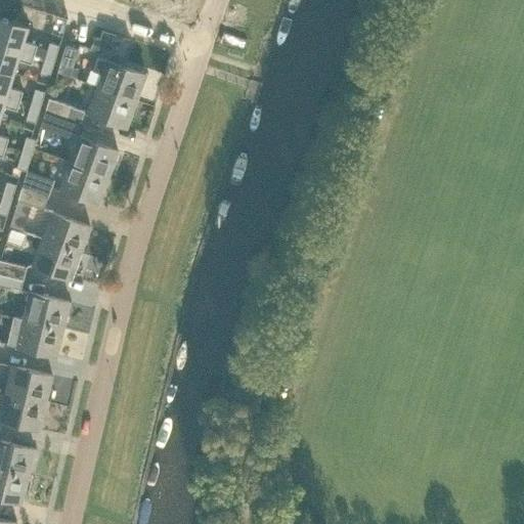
[(0,16),(0,43),(35,54),(37,45),(24,41),(28,26),(0,16)]
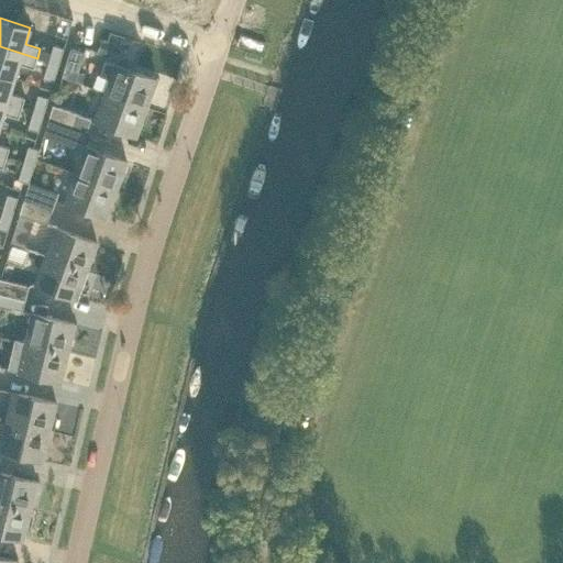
[(108,58),(112,43),(101,40),(97,54),(108,58)]
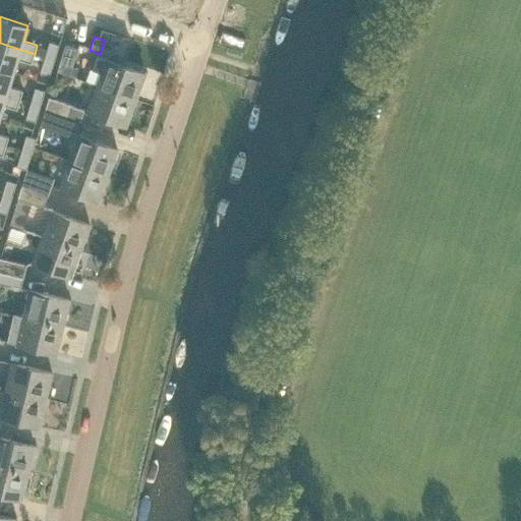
[(45,57),(54,60),(59,45),(49,42),(45,57)]
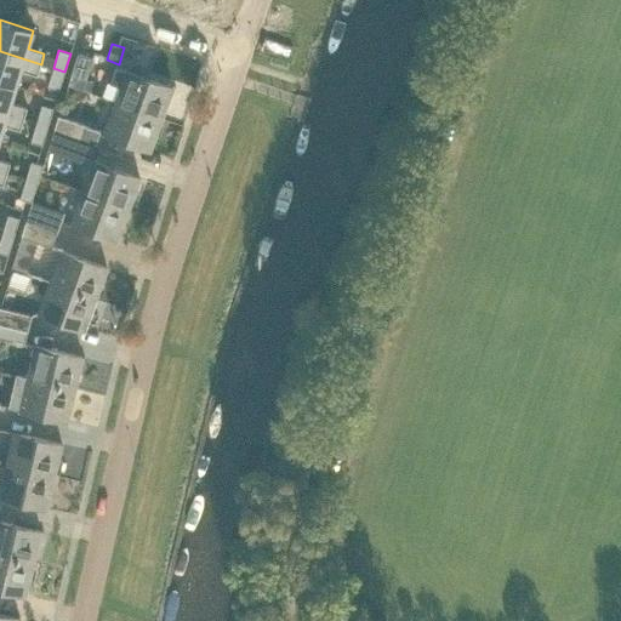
[(0,81),(16,86),(21,70),(38,75),(41,64),(0,51),(0,81)]
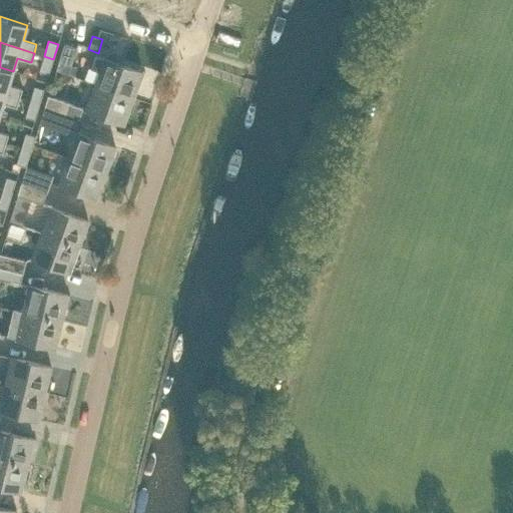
[(64,44),(56,69),(68,74),(76,48),(64,44)]
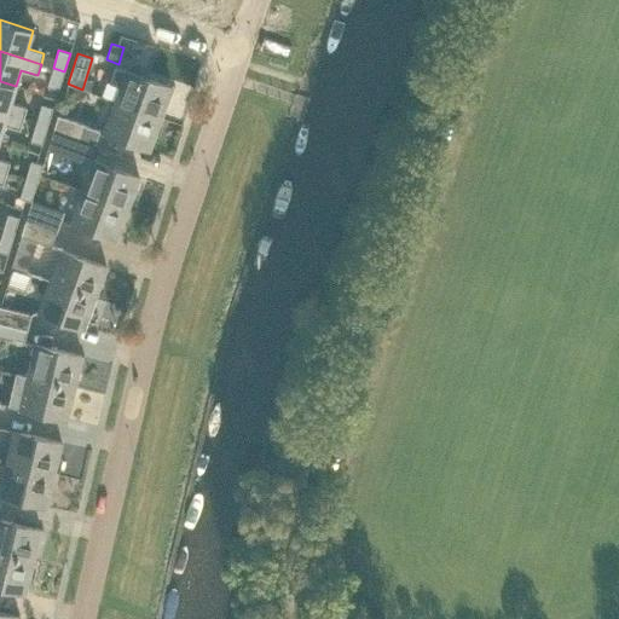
[(115,103),(160,120),(172,87),(115,67),(109,82),(121,87),(115,103)]
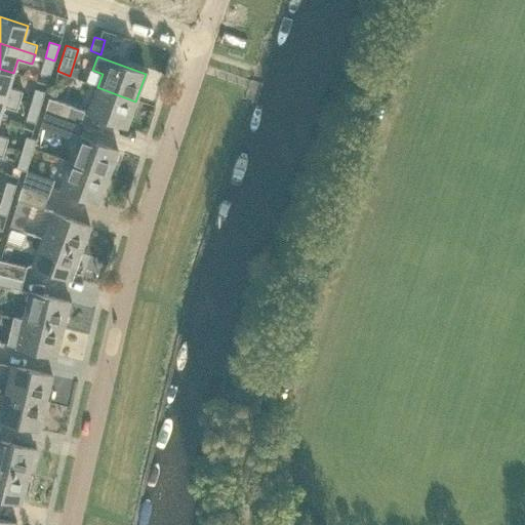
[(45,57),(40,74),(49,77),(54,61),(45,57)]
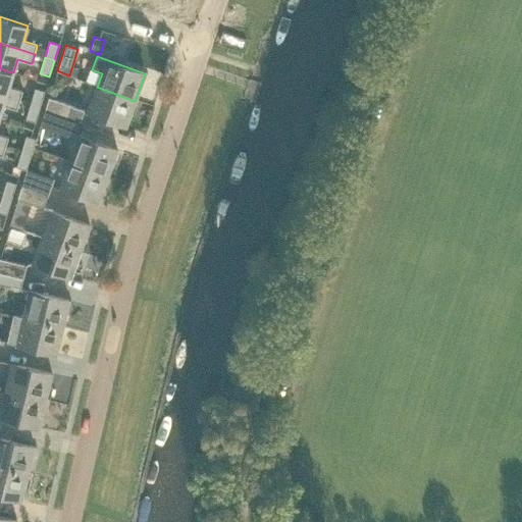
[(13,72),(0,68),(0,94),(19,100),(22,91),(9,87),(13,72)]
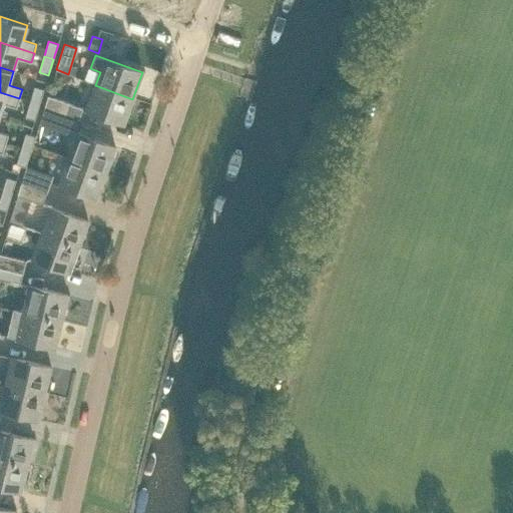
[(77,88),(80,80),(71,76),(68,84),(77,88)]
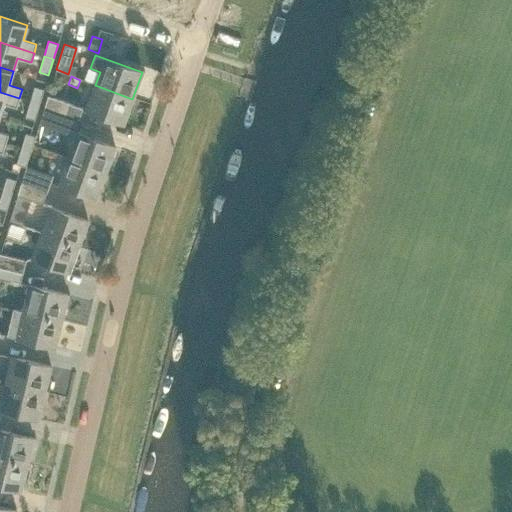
[(132,99),(95,85),(86,110),(123,123),(128,111),(131,111),(134,102),(132,100),(132,99)]
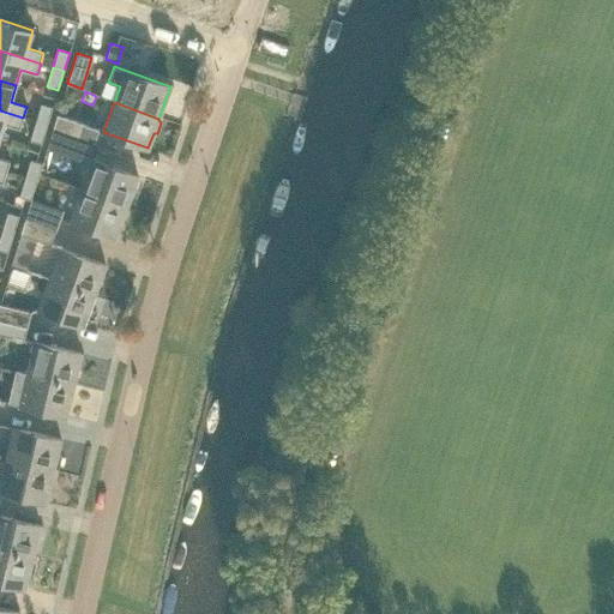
[(47,125),(53,107),(41,103),(36,121),(47,125)]
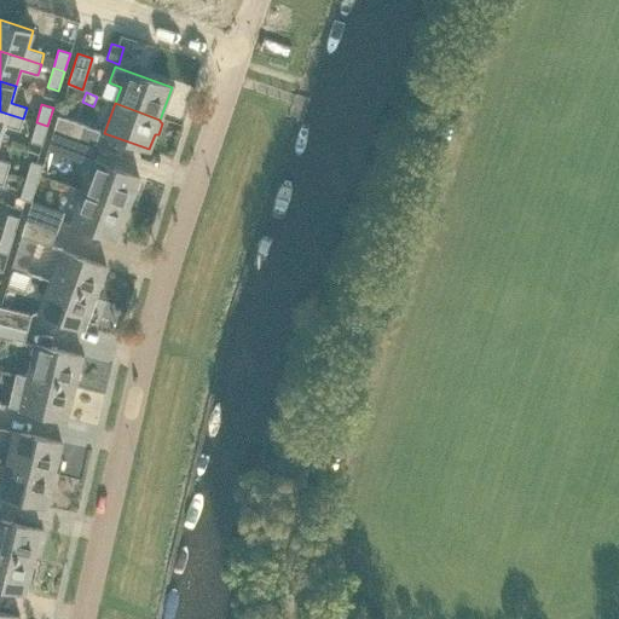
[(0,137),(4,126),(21,131),(23,119),(0,111),(0,137)]
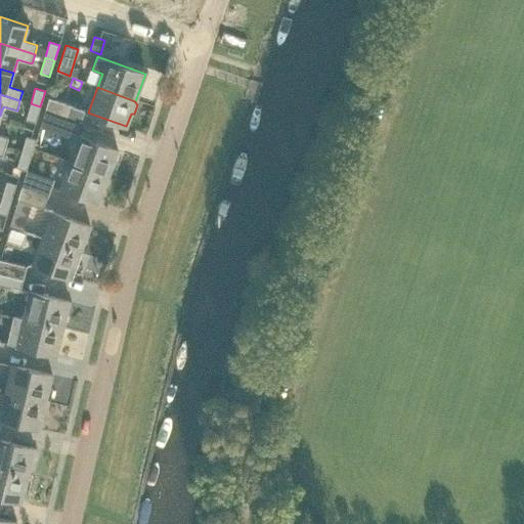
[(49,97),(45,111),(68,119),(68,118),(80,123),(84,111),(49,97)]
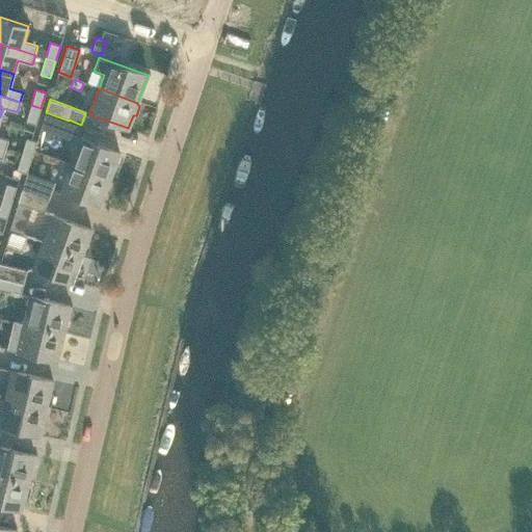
[(35,124),(41,108),(31,105),(26,121),(35,124)]
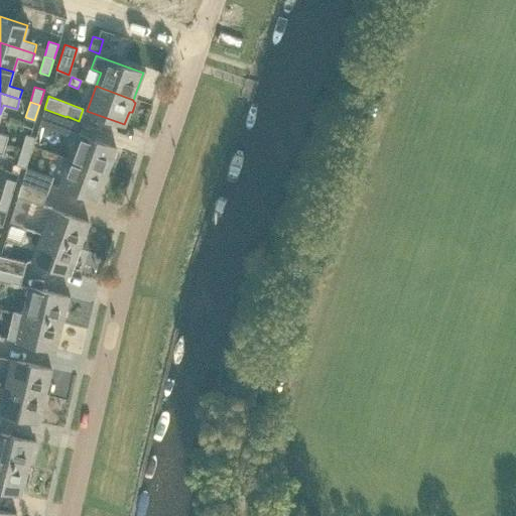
[(67,117),(44,109),(41,120),(62,128),(67,117)]
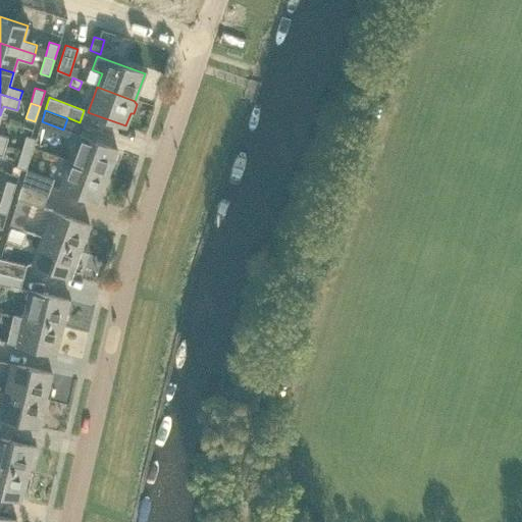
[(0,144),(6,146),(8,137),(0,134),(0,144)]
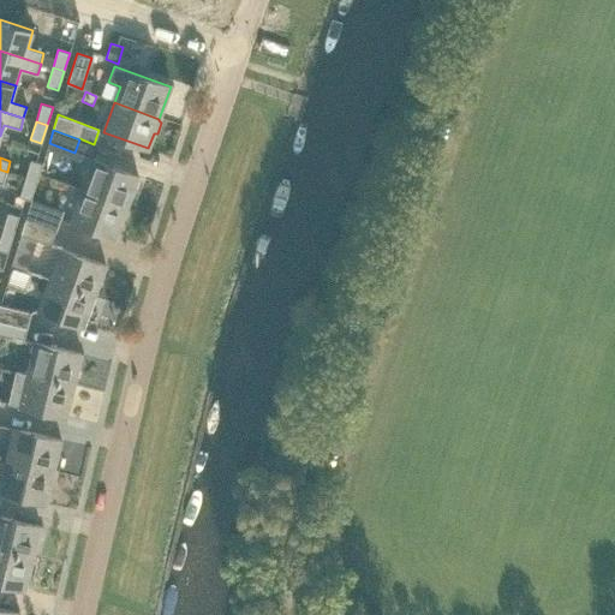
[(37,181),(42,163),(31,160),(25,178),(37,181)]
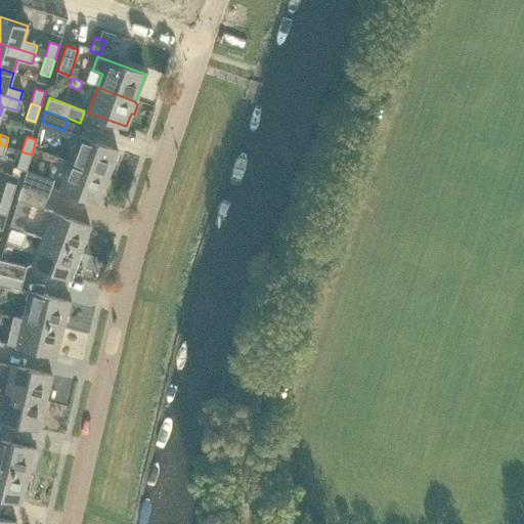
[(107,177),(117,150),(79,137),(70,163),(107,177)]
